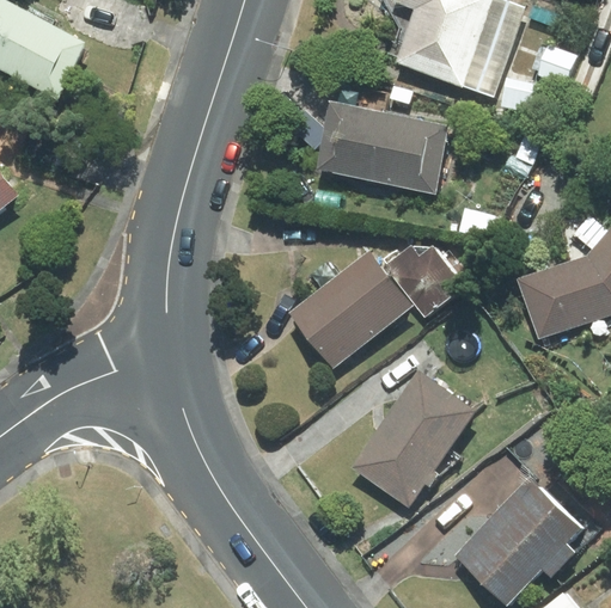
[(526,8),(502,0),(388,0),(385,6),(409,14),(392,61),(494,97),(526,8)]
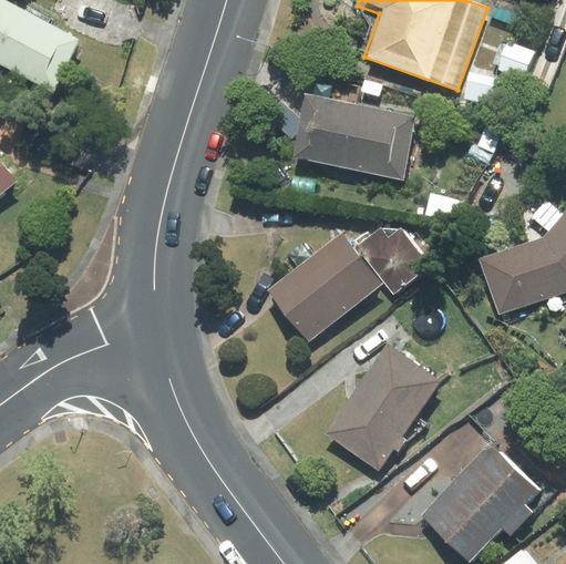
[(29,4),(22,14),(0,1),(0,64),(54,94),(81,47),(50,30),(55,19),(29,4)]
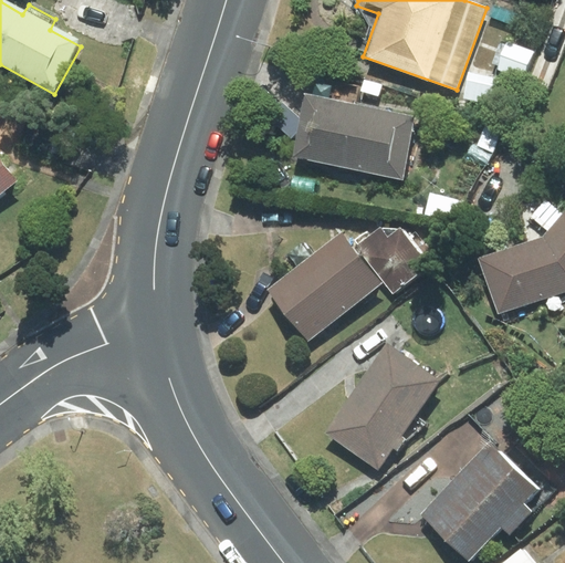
[(362,86),(311,79),(309,97),(302,96),(292,166),(404,181),(411,116),(358,110),(362,86)]
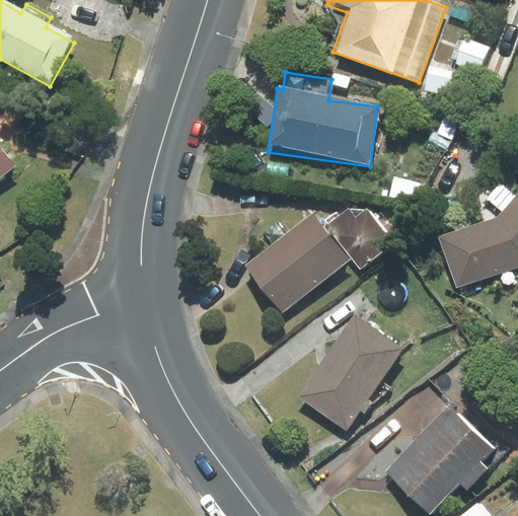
[(0,182),(14,172),(0,153),(0,182)]
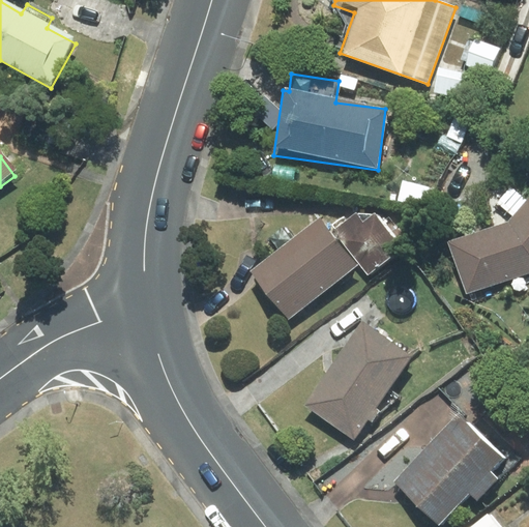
[(528,195),(505,224),(448,241),(466,294),(528,273),(528,195)]
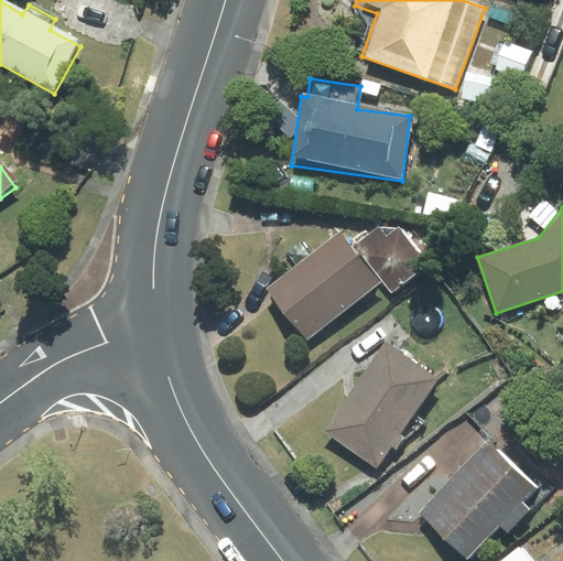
[(343,228),(267,290),(305,342),(382,284),(389,293),(431,263),(403,227),(377,226),(353,239),(343,228)]
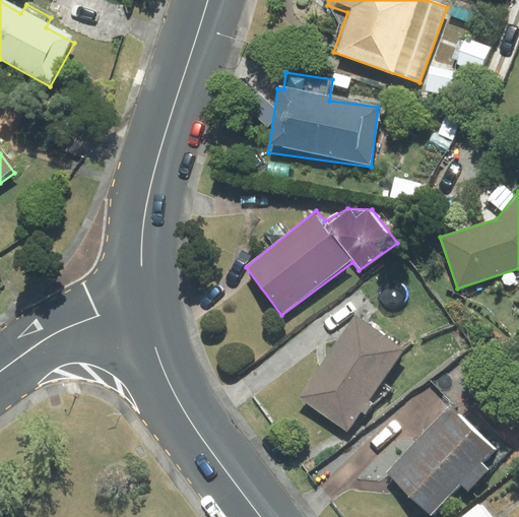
[(404,349),(352,319),(298,398),(347,432),(404,349)]
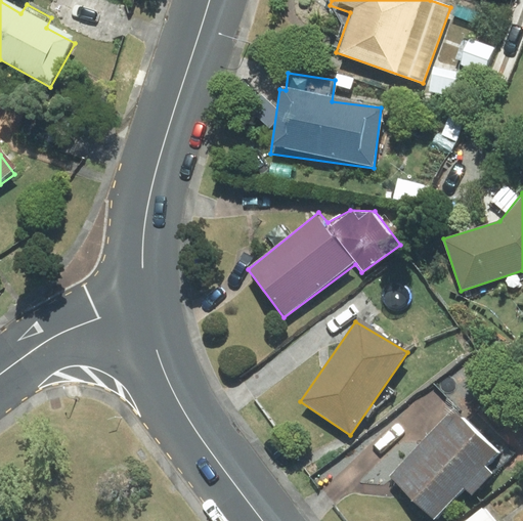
[(498,451),(451,410),(387,478),(432,520),(433,520),(463,489),(472,497),(492,476),(484,468),(498,451)]
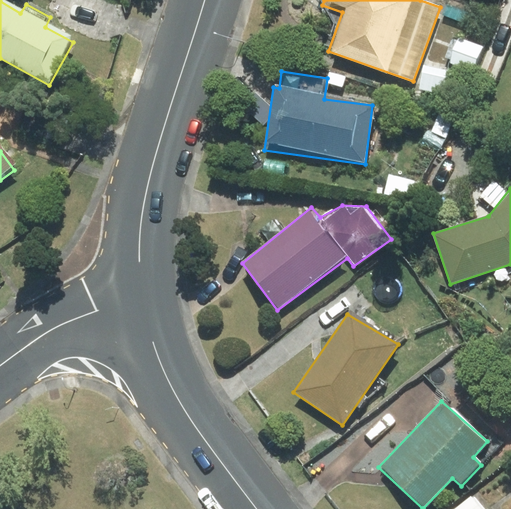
[(481,508),(470,495),(453,508),(481,508)]
